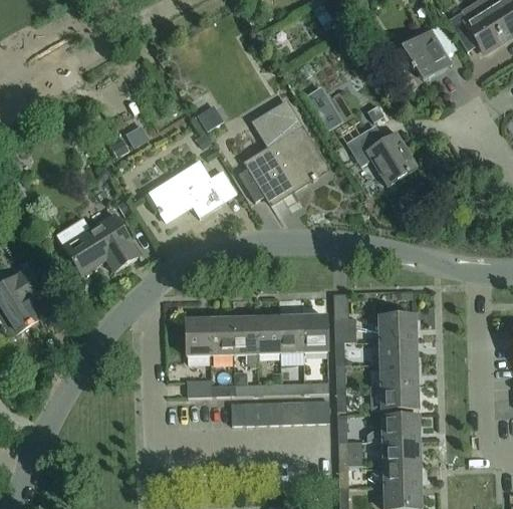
[(346,0),(354,11),(368,2),(366,0),(346,0)]
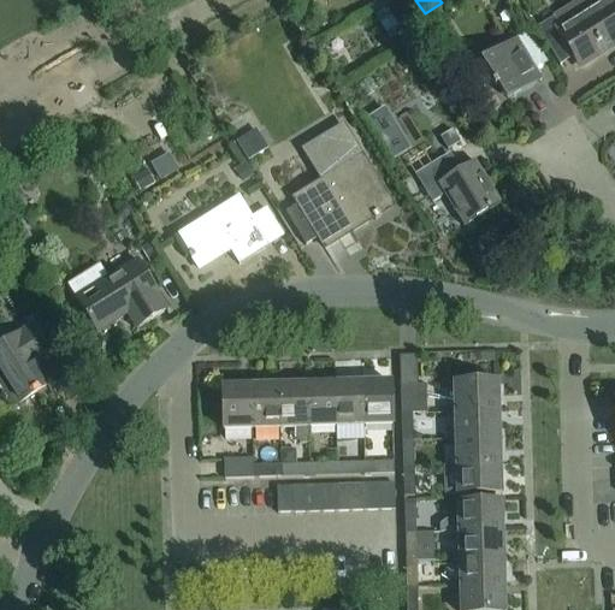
[(571,0),(553,12),(536,22),(561,60),(577,51),(584,61),(605,47),(604,45),(614,37),(614,0),(571,0)]
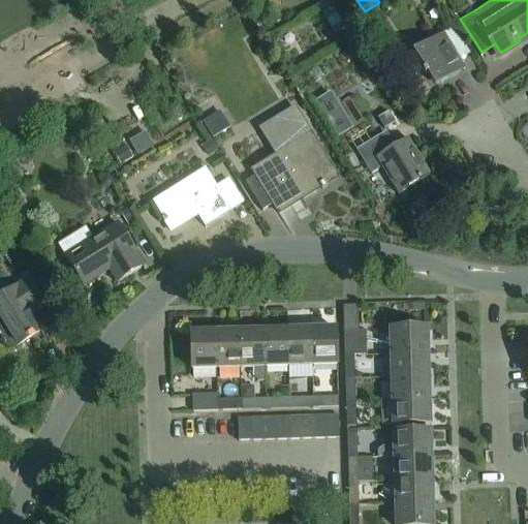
[(465,65),(454,48),(444,32),(398,59),(417,92),(427,86),(428,88),(441,80),(439,75),(452,67),(461,61),(464,65),(465,65)]
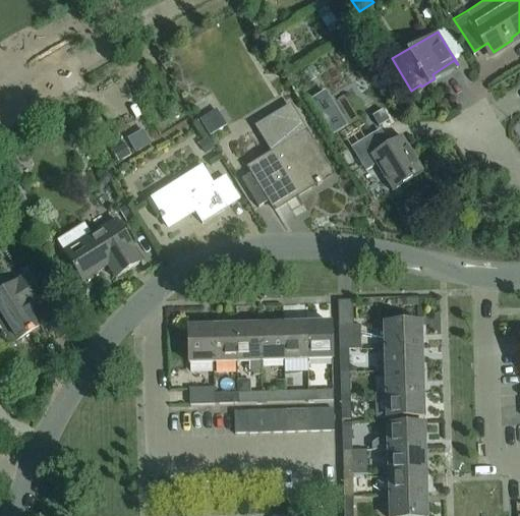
[(357,46),(350,36),(336,46),(343,56),(357,46)]
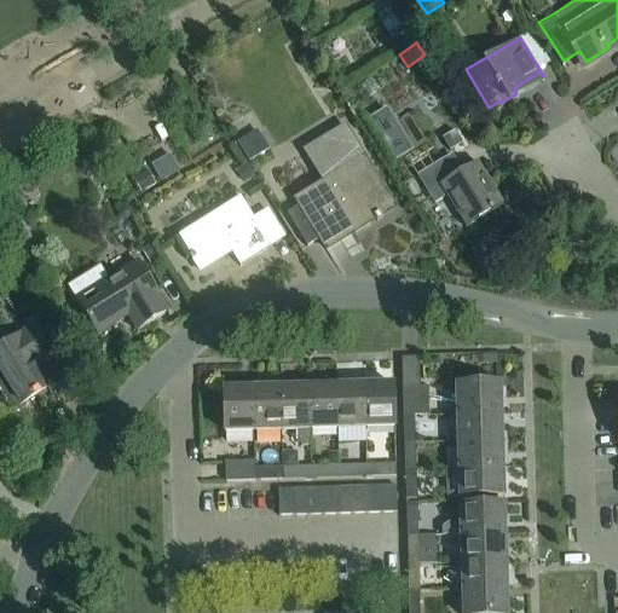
[(386,104),(370,114),(382,133),(397,123),(386,104)]
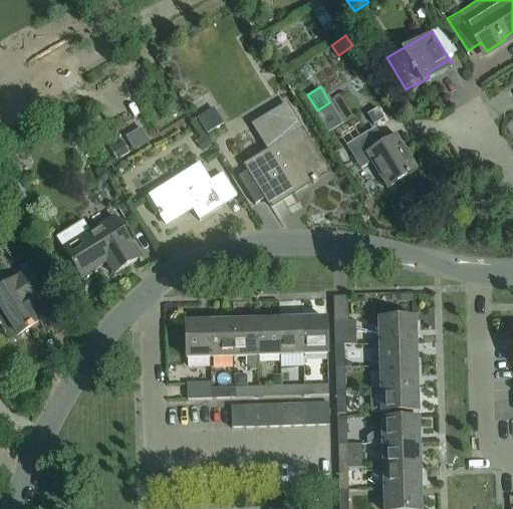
[(327,169),(285,99),(251,120),(267,147),(243,162),(247,169),(238,174),(255,201),(266,195),(271,203),(312,178),(313,180),(317,178),(316,176),(327,169)]
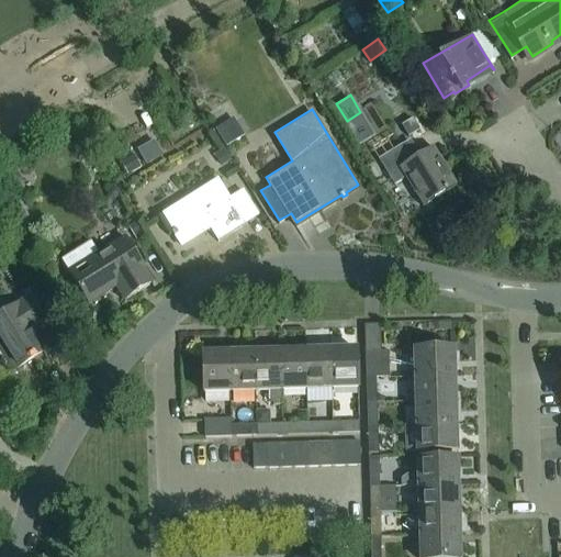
[(244,132),(235,118),(217,129),(226,143),(244,132)]
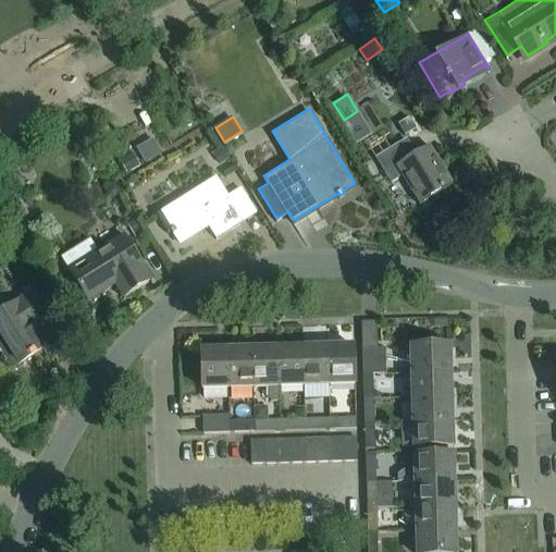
[(393,127),(369,143),(375,154),(391,179),(402,172),(419,200),(453,180),(430,142),(409,155),(393,127)]
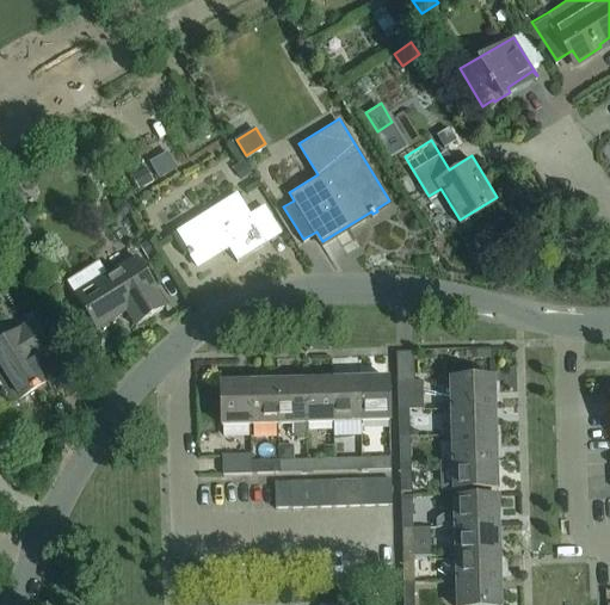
[(242,158),(233,164),(241,177),(251,170),(242,158)]
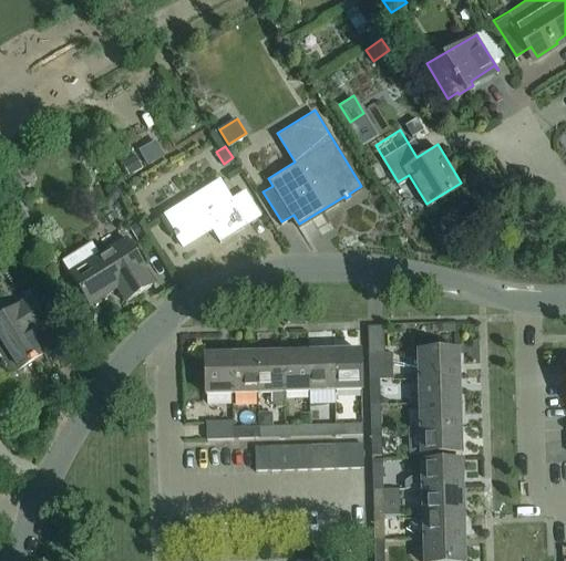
[(248,221),(237,203),(219,176),(163,213),(184,243),(212,226),(220,239),(248,221)]
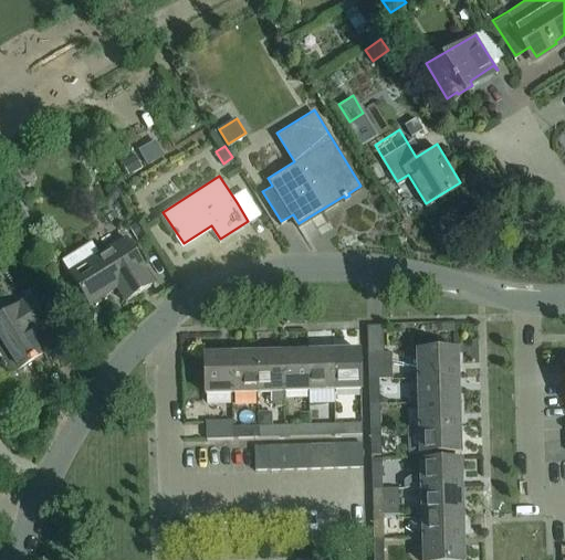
[(122,192),(121,188),(116,186),(112,187),(108,191),(111,196),(114,198),(119,197),(122,192)]
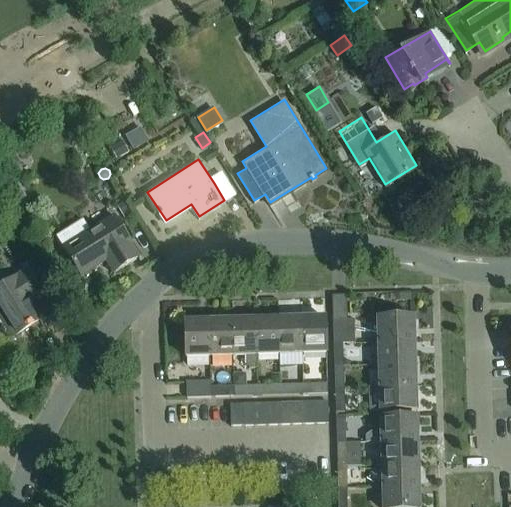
[(140,253),(129,236),(113,212),(90,227),(83,216),(56,234),(81,273),(106,257),(114,269),(140,253)]
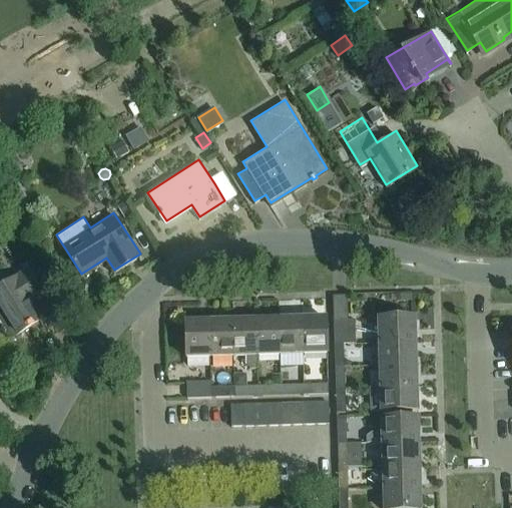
[(43,289),(33,272),(29,266),(0,284),(0,314),(13,334),(40,317),(29,299),(43,289)]
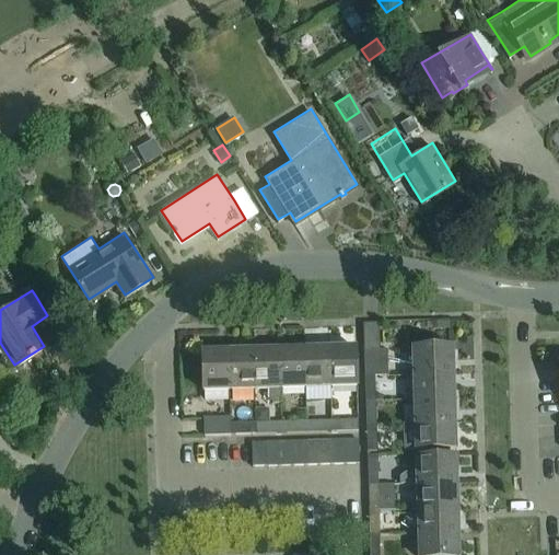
[(329,345),(330,384),(357,383),(356,344),(329,345)]
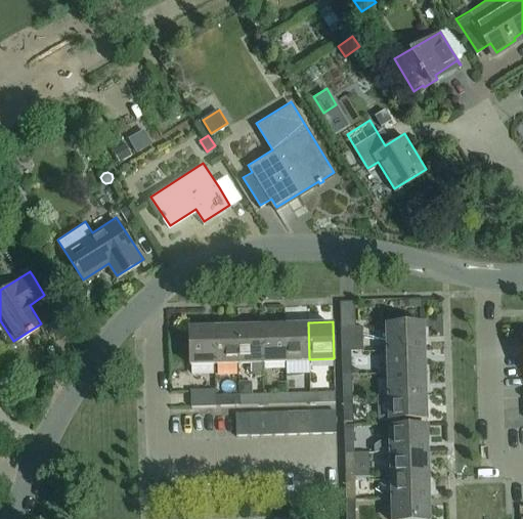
[(387,347),(425,346),(425,321),(387,322),(387,347)]
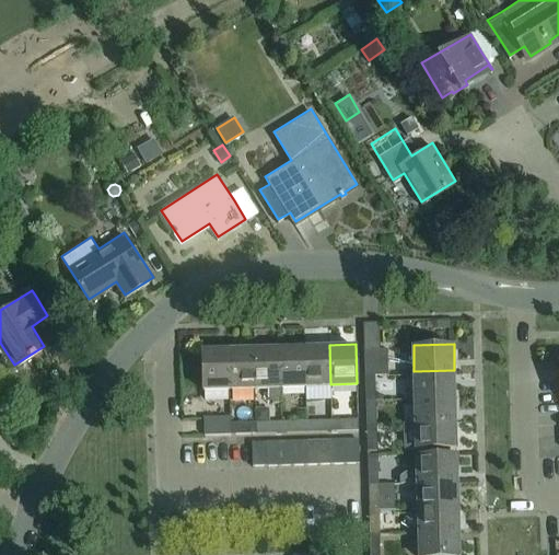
[(305,384),(330,384),(329,345),(304,346),(305,384)]
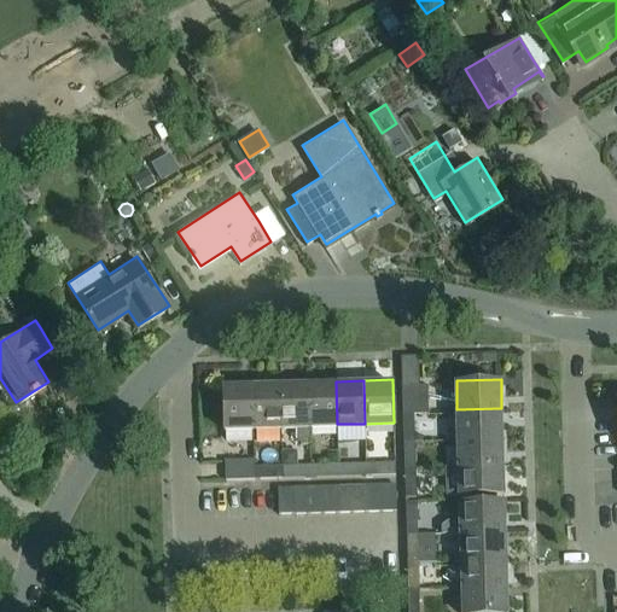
[(308,425),(309,425),(308,382),(279,383),(280,425),(296,425),(296,436),(302,439),(308,439),(308,425)]
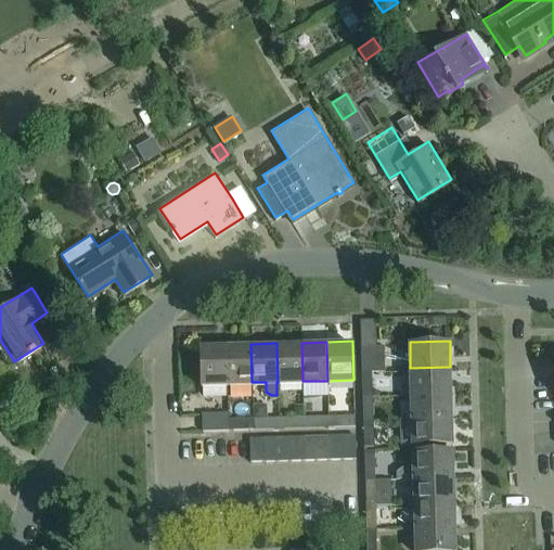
[(278,382),(303,381),(301,343),(277,343),(278,382)]
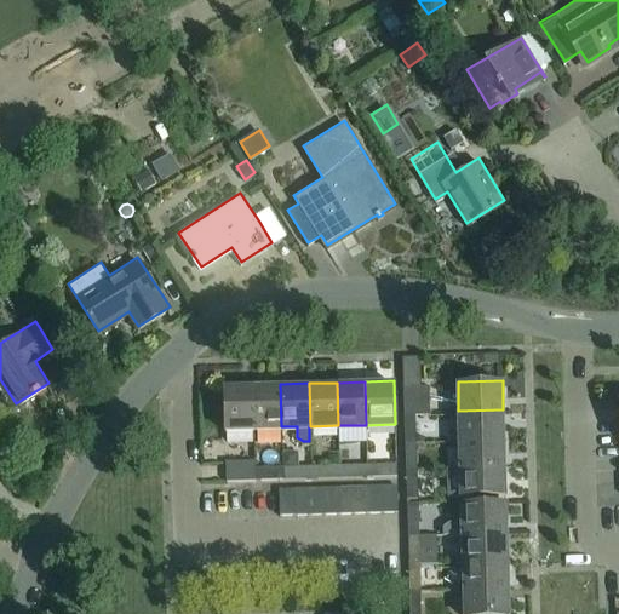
[(403,412),(414,412),(430,412),(429,383),(403,383),(403,412)]
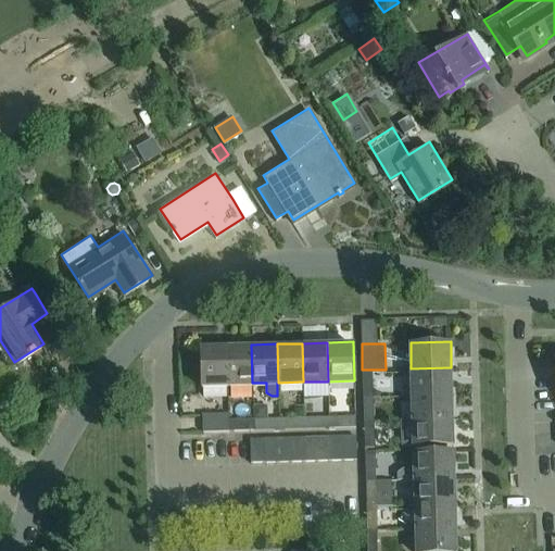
[(228,384),(252,383),(251,345),(226,346),(228,384)]
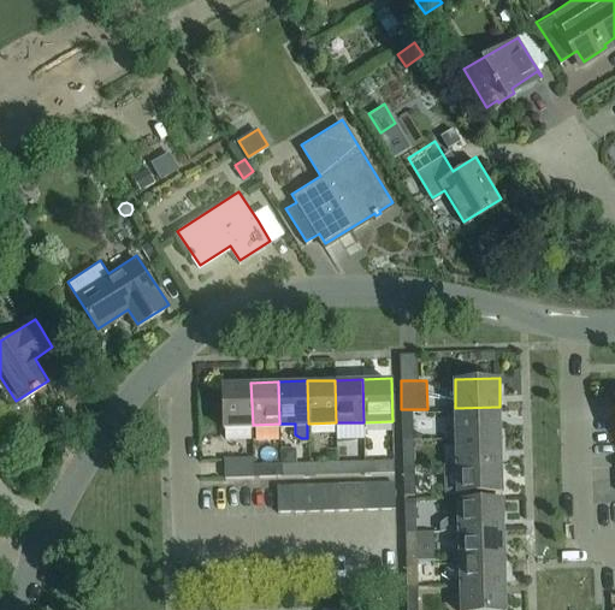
[(224,426),(253,425),(250,383),(223,383),(224,426)]
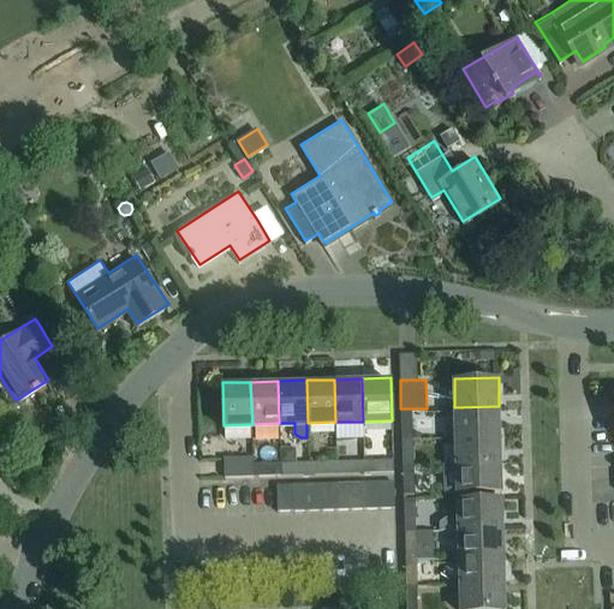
[(455,436),(500,435),(499,406),(454,407),(455,436)]
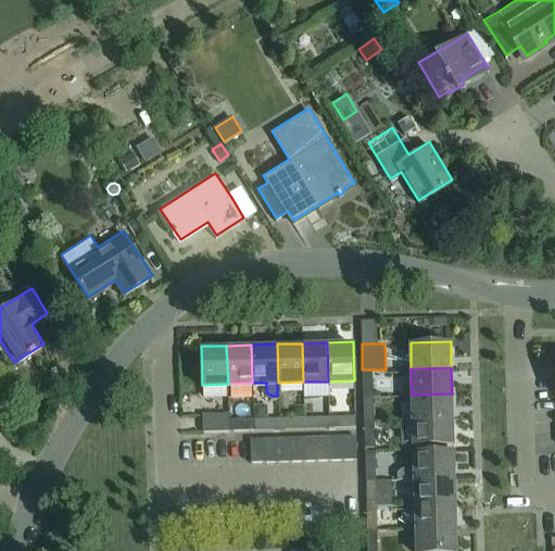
[(363,396),(373,396),(371,370),(362,370),(363,396)]
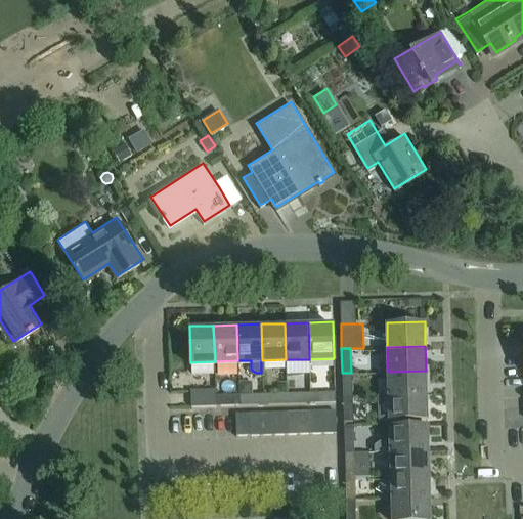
[(389,394),(427,392),(426,371),(388,372),(389,394)]
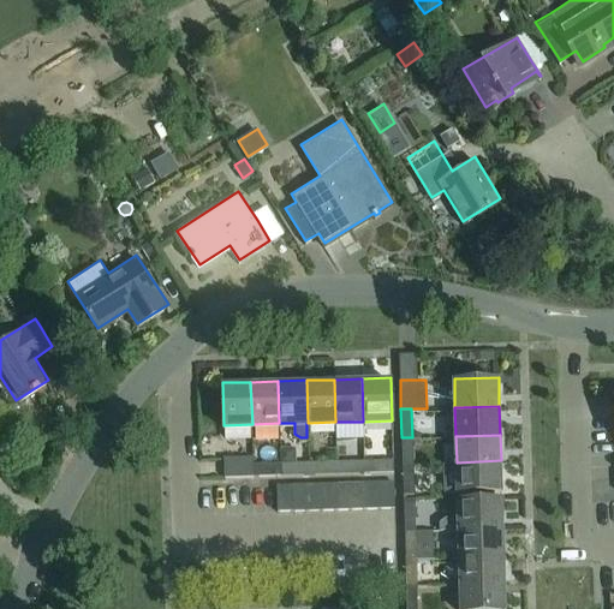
[(403,464),(412,464),(412,437),(401,437),(403,464)]
